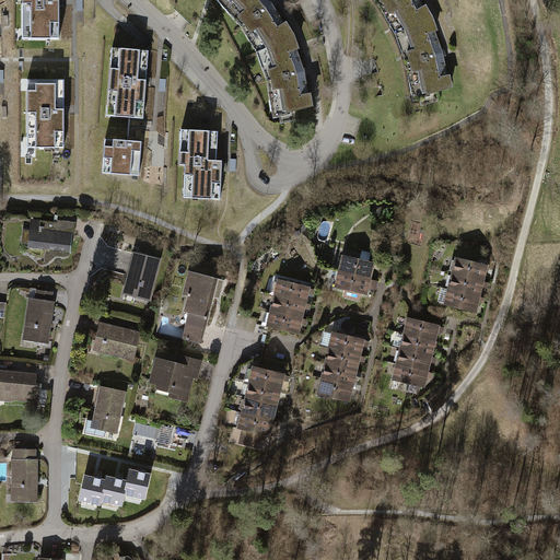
[(32,28),(32,39),(59,39),(59,0),(22,0),(23,28),(32,28)]
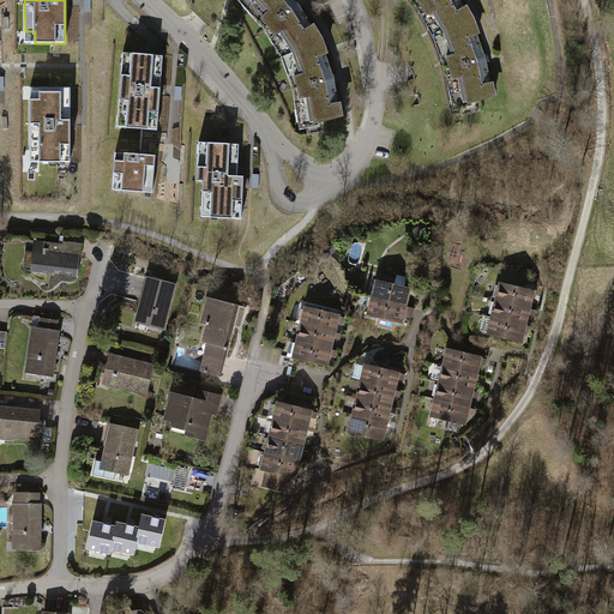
[(284,43),(290,53),(321,40),(313,26),(312,28),(300,8),(302,7),(298,1),(296,2),(294,0),(251,0),(258,7),(254,11),(269,26),(281,46),(284,43)]
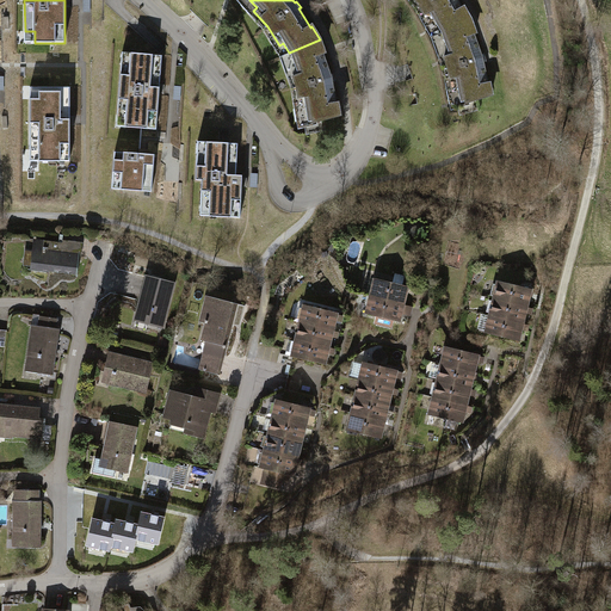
[(414,0),(420,6),(430,25),(434,23),(440,34),(470,20),(464,8),(463,8),(457,0),(414,0)]
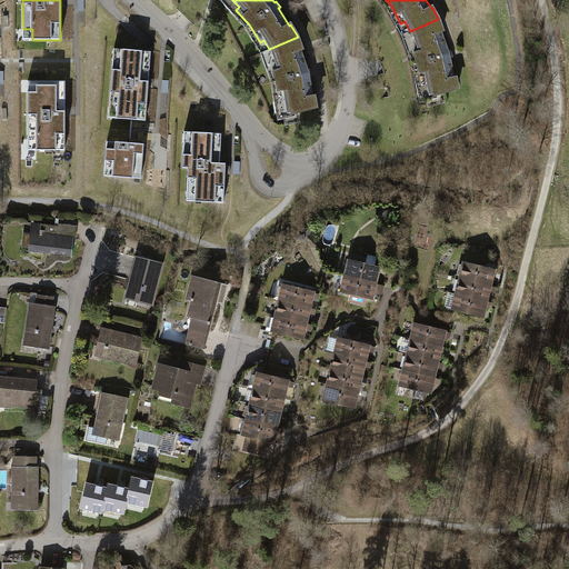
[(438,19),(410,31),(415,43),(410,45),(415,65),(421,83),(426,82),(430,106),(439,101),(442,99),(441,92),(458,88),(456,78),(455,78),(451,58),(452,58),(450,50),(449,51),(441,31),(442,31),(438,19)]
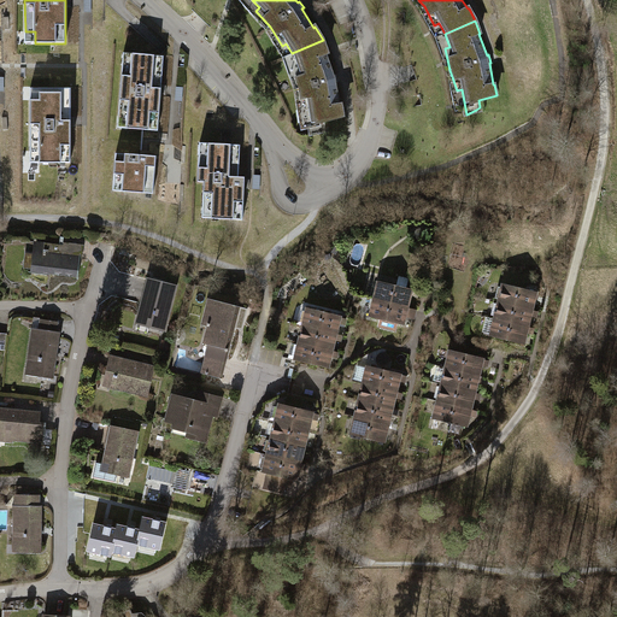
[(325,121),(342,116),(341,105),(340,105),(336,83),(338,82),(336,75),(334,75),(327,54),(328,53),(323,40),(292,53),(297,66),(292,68),(300,89),(303,110),(307,110),(311,133),(327,129),(325,121)]
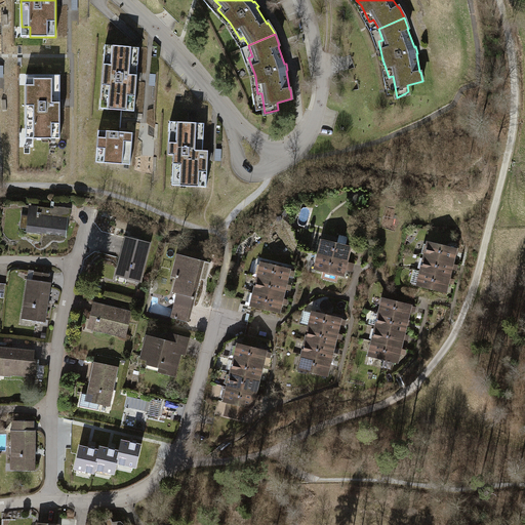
[(139,48),(113,46),(113,56),(105,55),(102,98),(109,99),(109,110),(134,111),(139,48)]
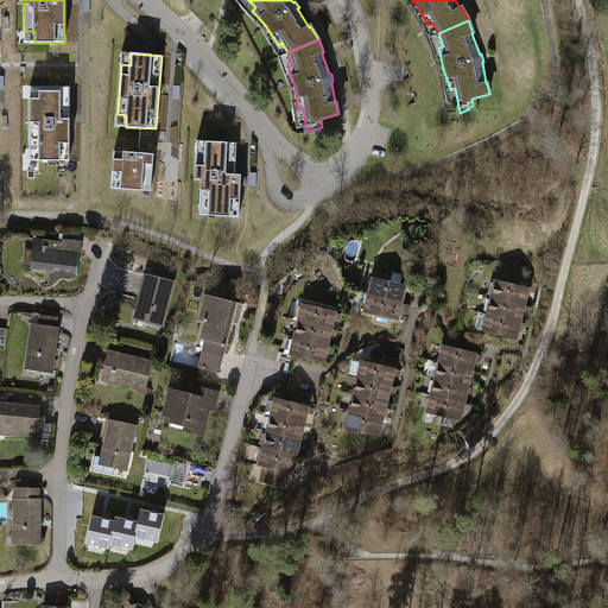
[(69,87),(39,87),(39,99),(30,99),(30,149),(39,149),(39,160),(70,160),(69,87)]
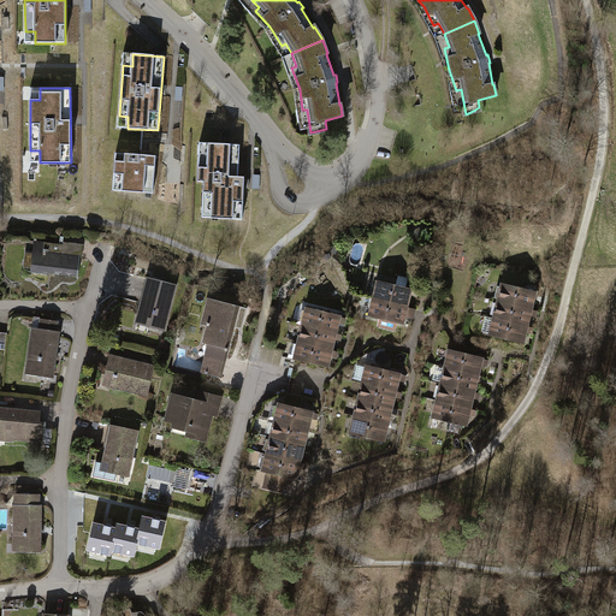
[(240,146),(209,143),(208,155),(199,155),(197,182),(203,182),(202,206),(212,206),(212,218),(242,219),(244,177),(238,177),(240,146)]
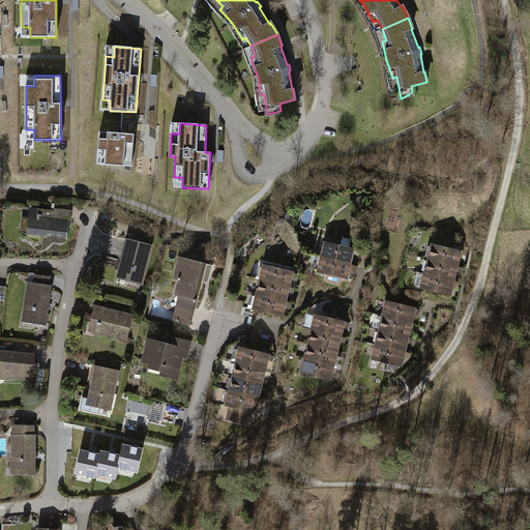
[(135,135),(99,131),(97,164),(131,167),(135,135)]
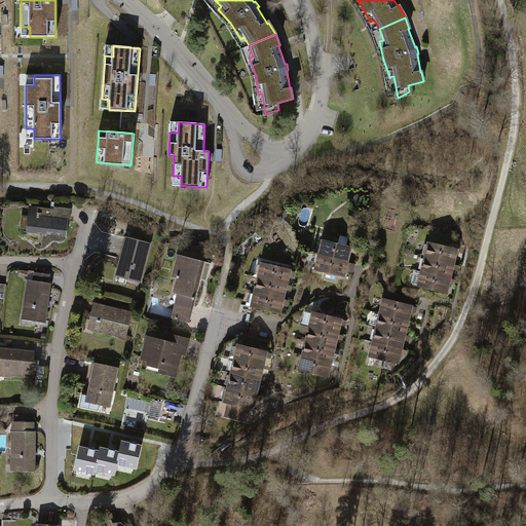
[(359,195),(357,195),(354,197),(353,199),(353,201),(355,203),(358,204),(360,204),(362,202),(363,200),(363,198),(361,196),(359,195)]
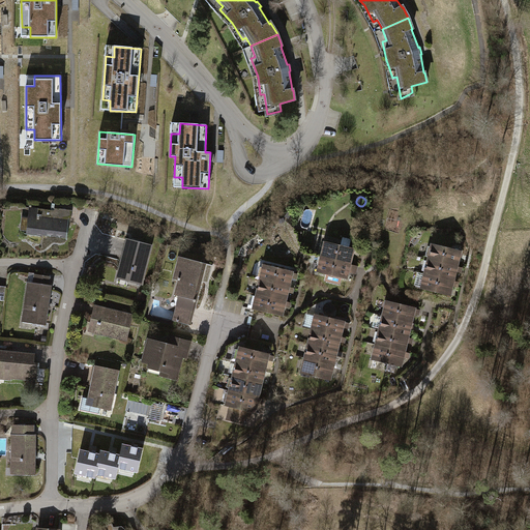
[(54,210),(31,208),(28,233),(67,237),(68,223),(70,223),(71,210),(55,208),(54,210)]
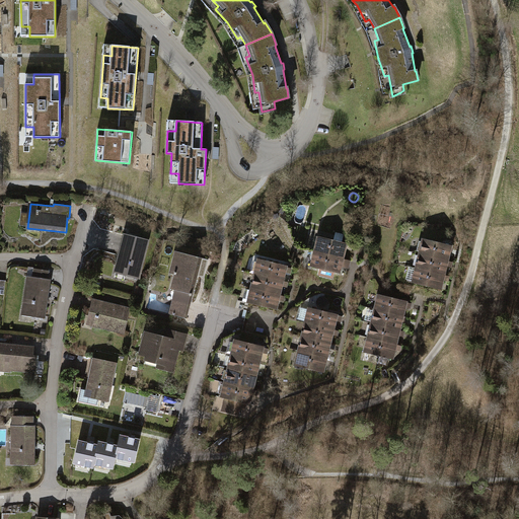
[(147,240),(125,235),(117,267),(127,270),(126,275),(138,278),(147,240)]
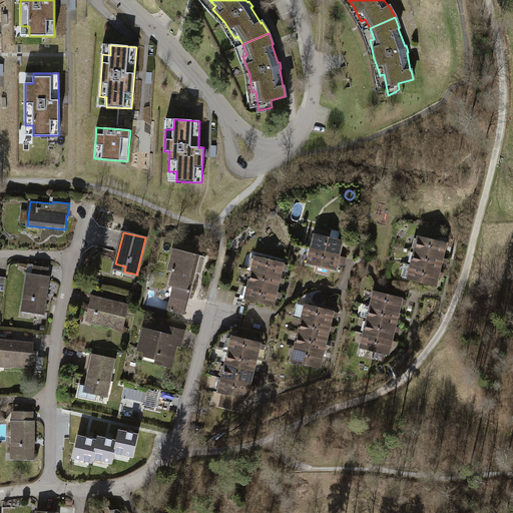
[(342,240),(316,234),(312,248),(339,255),(342,240)]
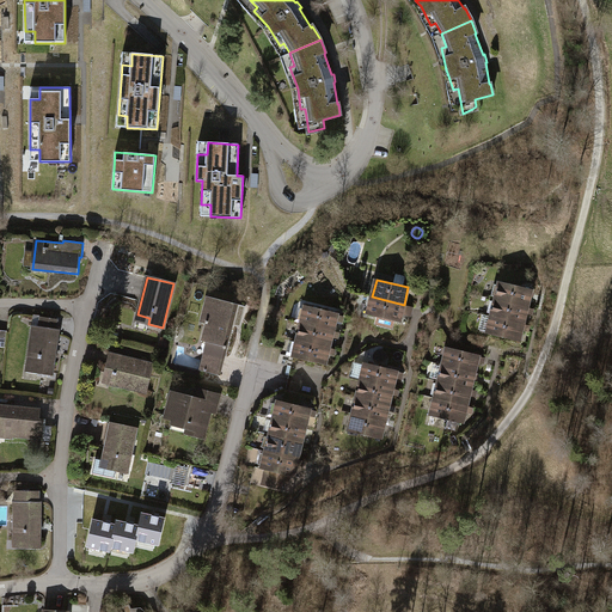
[(531,289),(500,282),(496,299),(527,307),(531,289)]
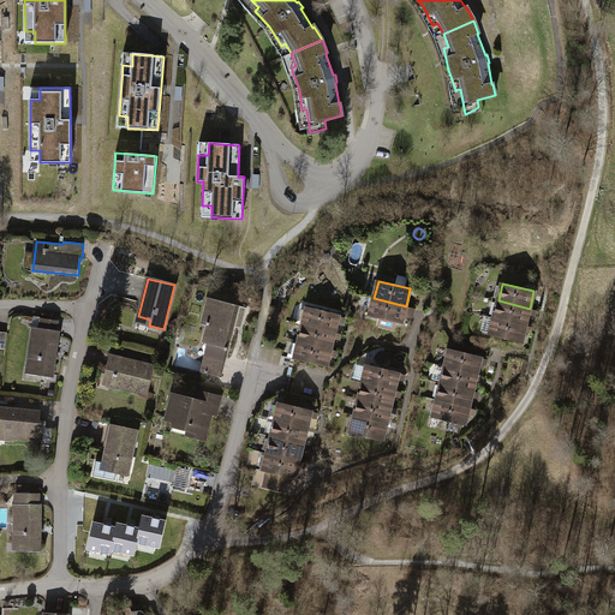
[(239,306),(208,298),(201,323),(208,326),(201,353),(207,356),(202,372),(221,377),(226,359),(225,359),(227,348),(228,348),(239,306)]
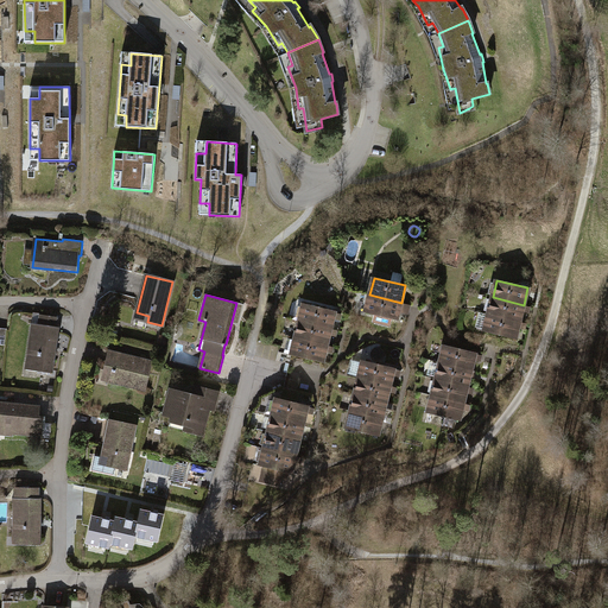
[(401,303),(369,295),(366,311),(377,315),(374,321),(390,324),(391,318),(397,320),(401,303)]
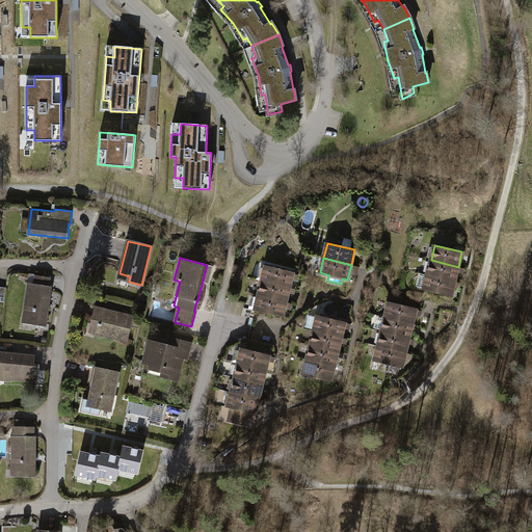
[(458,267),(431,260),(427,274),(455,281),(458,267)]
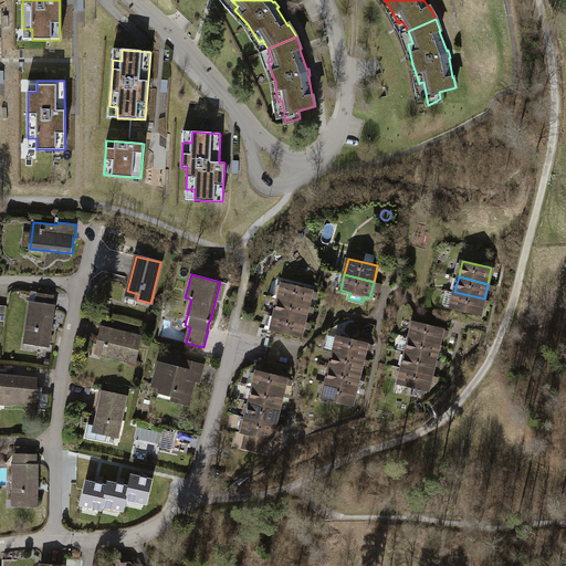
[(283,283),(279,299),(308,306),(312,290),(283,283)]
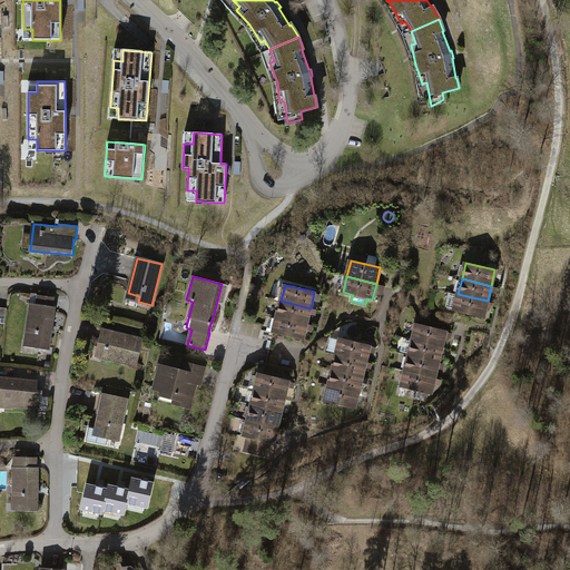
[(488,301),(458,294),(454,310),(483,317),(488,301)]
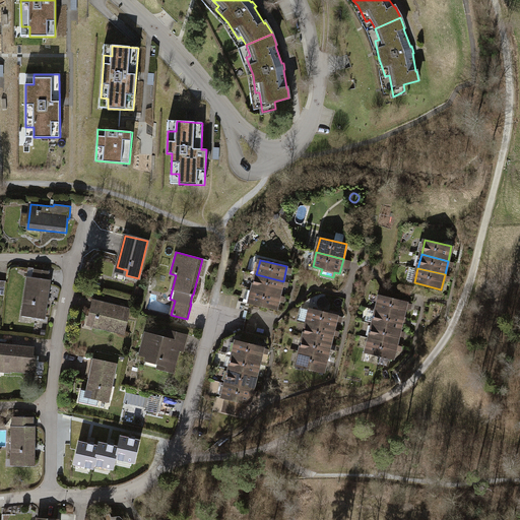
[(49,271),(34,269),(33,277),(27,276),(22,310),(33,311),(33,316),(45,318),(50,279),(48,279),(49,271)]
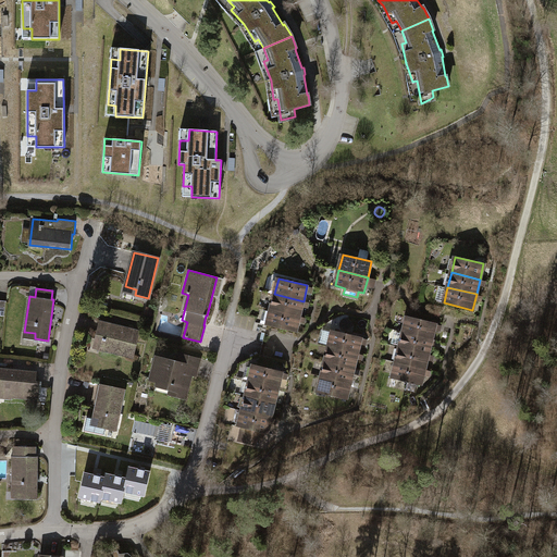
[(274,294),(271,309),(299,316),(304,301),(274,294)]
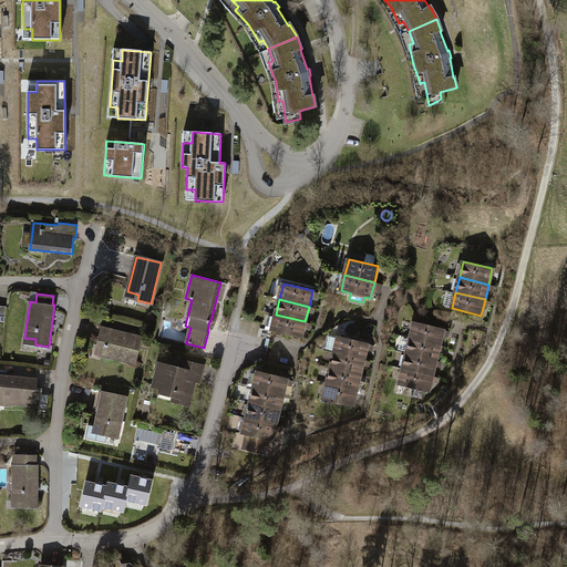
[(276,315),(271,331),(301,338),(305,321),(276,315)]
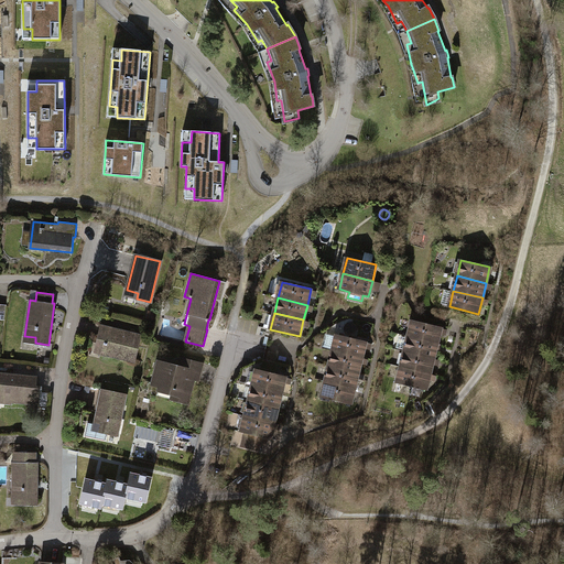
[(412,321),(409,336),(437,343),(442,327),(412,321)]
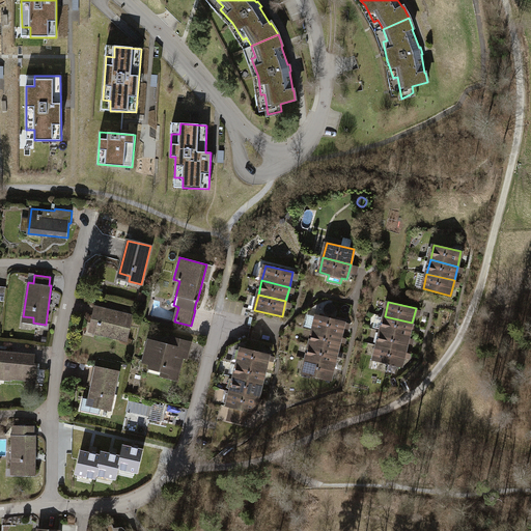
[(133,315),(95,306),(91,322),(98,323),(95,333),(127,341),(133,315)]
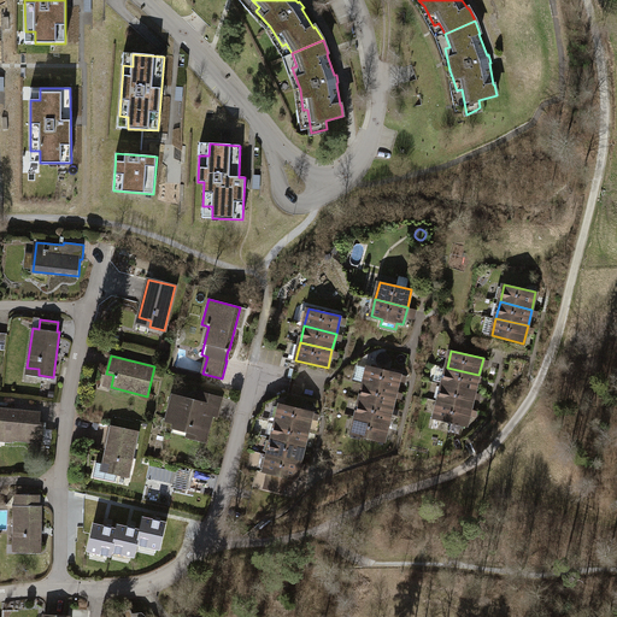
[(368,366),(364,383),(395,392),(400,374),(368,366)]
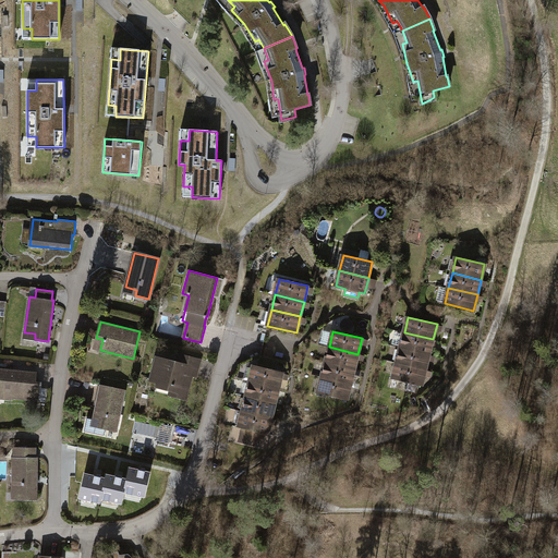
[(404,332),(400,348),(429,354),(433,339),(404,332)]
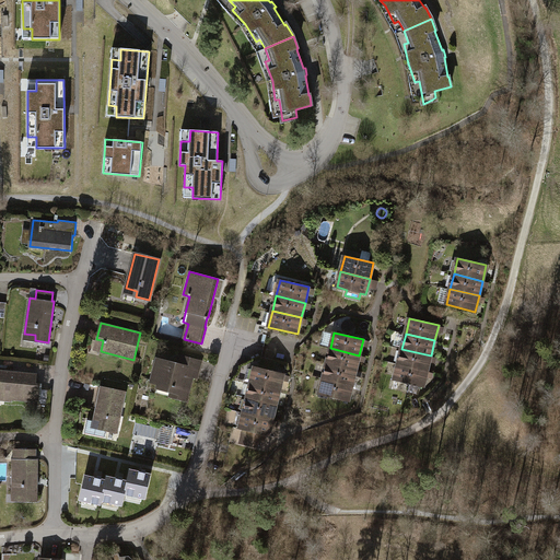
[(330,348),(327,363),(356,370),(359,356),(330,348)]
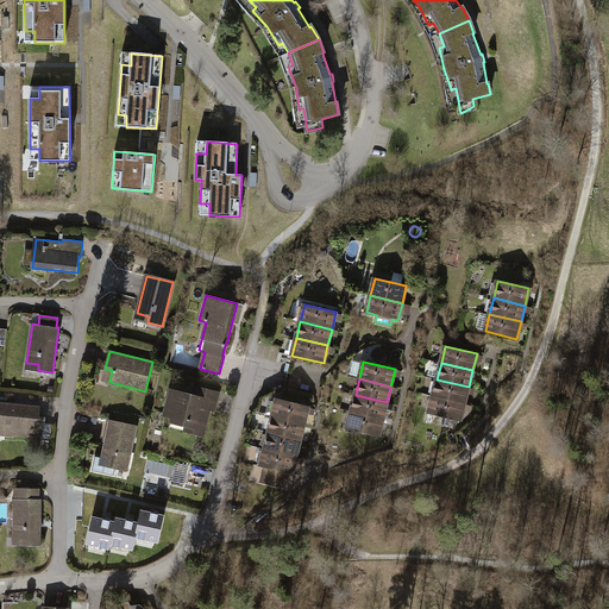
[(437,380),(433,396),(464,403),(469,387),(437,380)]
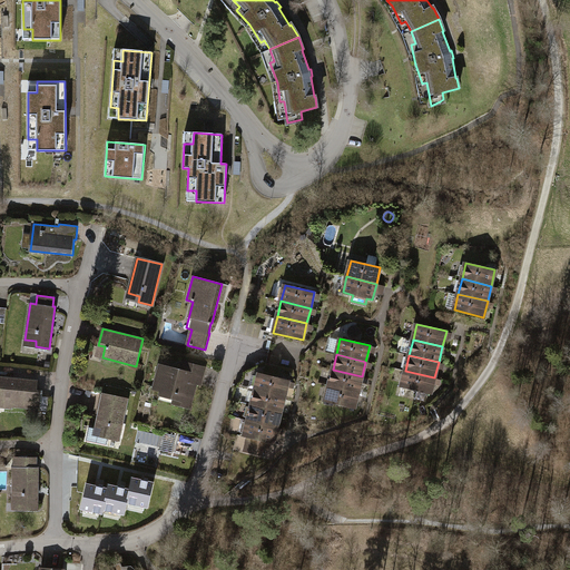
[(186,372),(160,365),(154,389),(175,394),(173,403),(189,408),(195,383),(199,384),(203,370),(190,366),(188,366),(187,369),(186,372)]
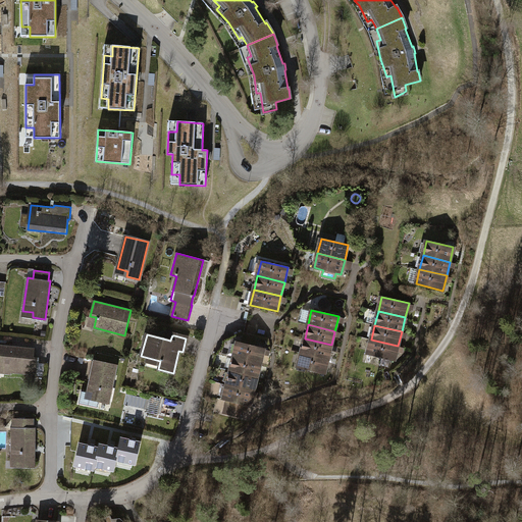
[(305,338),(301,353),(328,359),(331,345),(305,338)]
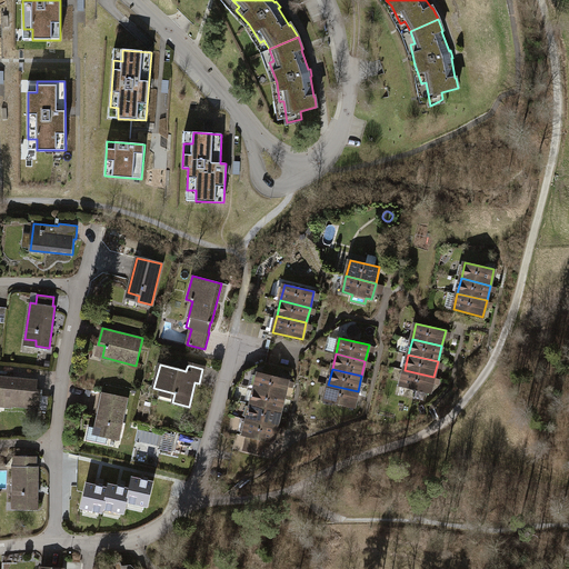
[(405,370),(401,386),(430,392),(433,377),(405,370)]
